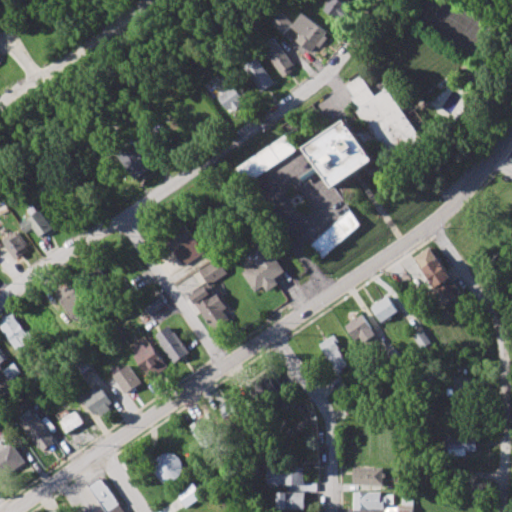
[(342,21),(353,7),(343,0),(330,0),(332,1),(326,10),(342,21)]
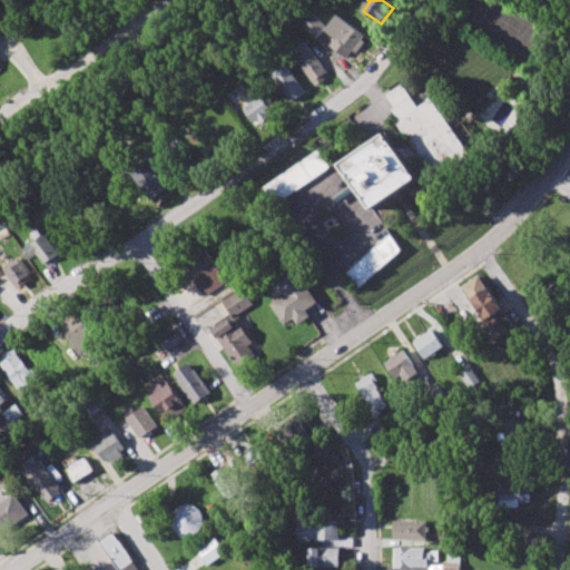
[(369,37),(340,15),(331,26),(315,15),(304,29),(341,57),(342,53),(351,60),(369,37)]
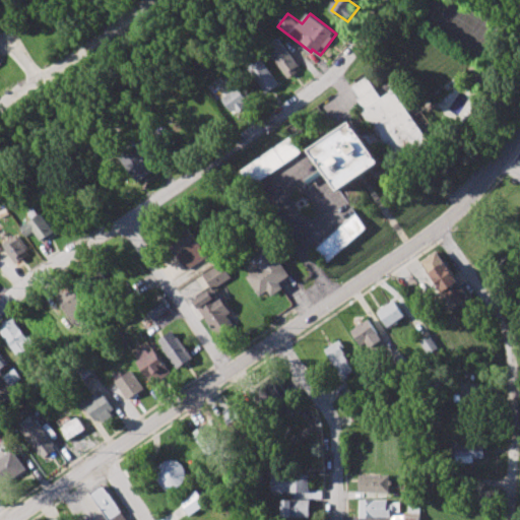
[(303,69),(281,38),(268,47),(289,78),(303,69)]
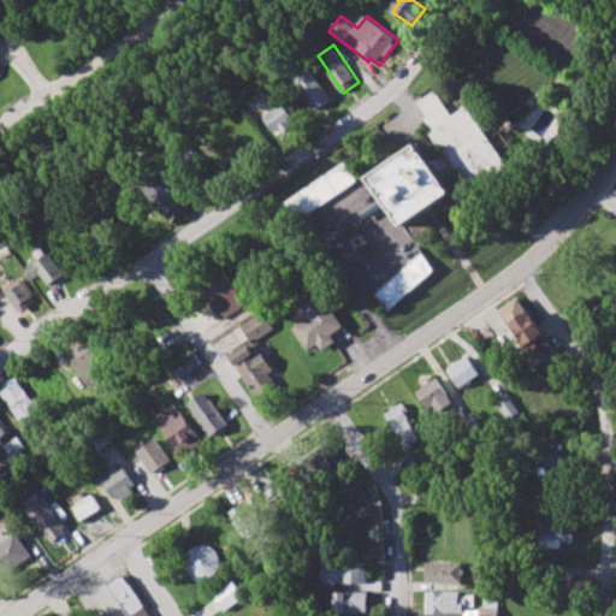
[(313,111),(331,101),(314,70),(297,80),(313,111)]
